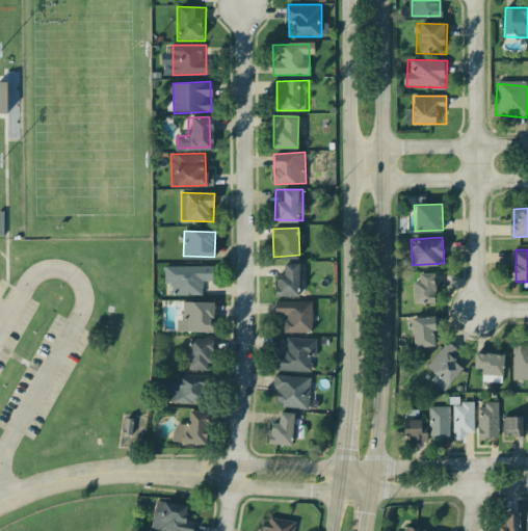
[(276,263),(297,263),(297,296),(276,296),(276,263)]
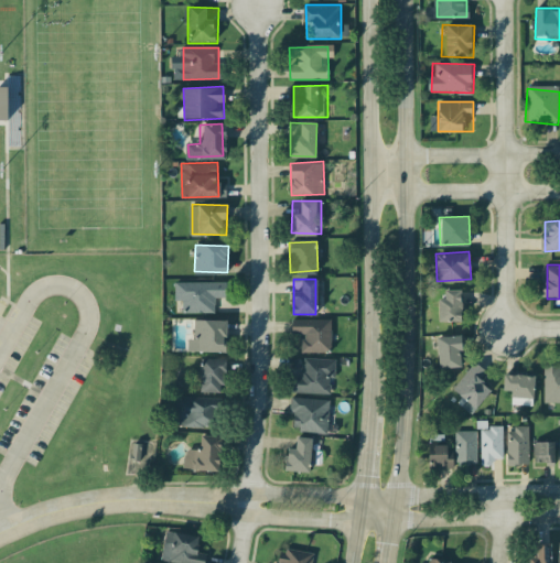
[(182,282),(223,281),(224,311),(182,312),(182,282)]
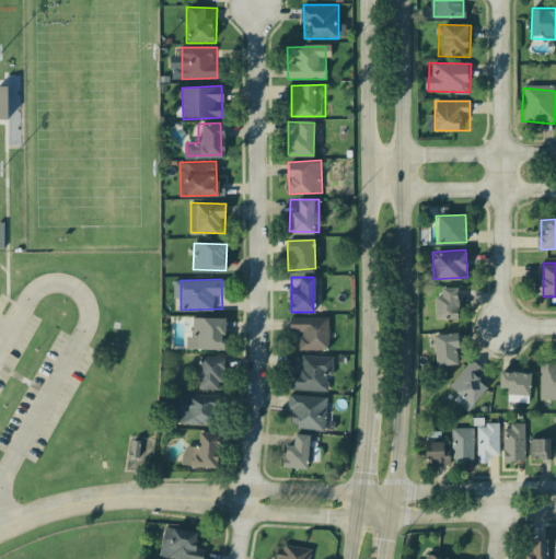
[(433,288),(460,287),(461,318),(436,319),(433,288)]
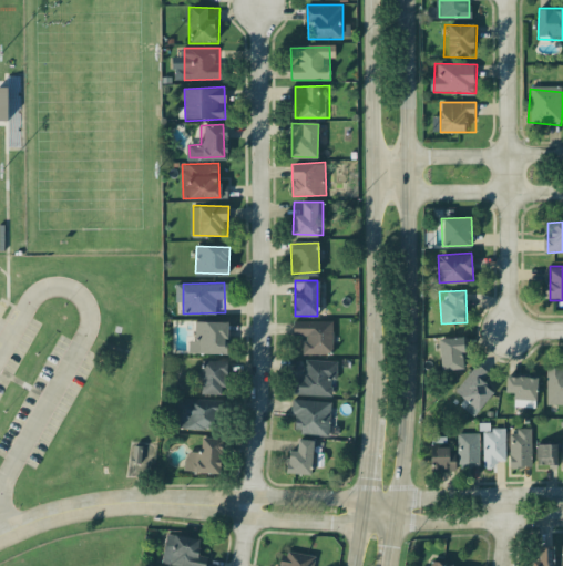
[(196,320),(228,320),(228,352),(197,352),(196,320)]
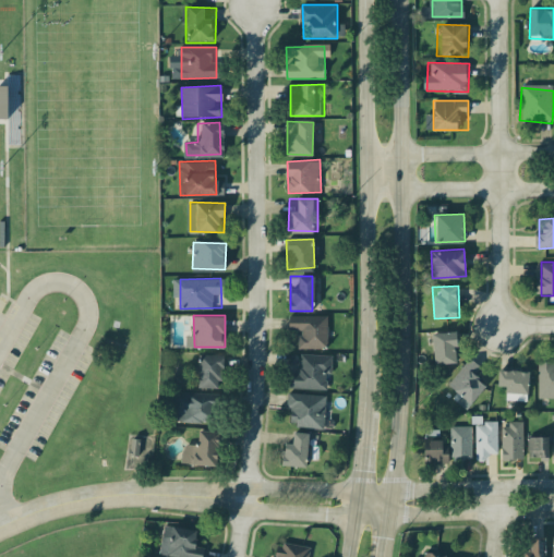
[(290,315),(332,316),(330,349),(301,349),(302,333),(289,333),(290,315)]
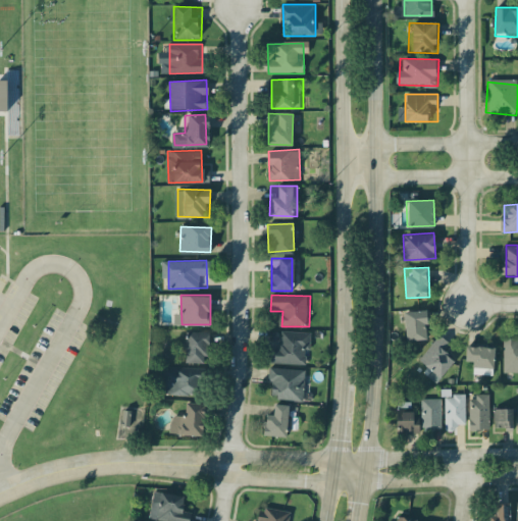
[(403,313),(425,310),(428,337),(406,341),(403,313)]
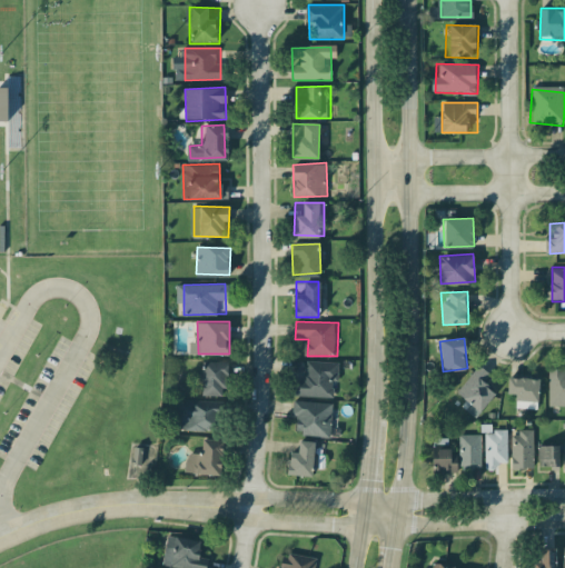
[(308,360),(339,361),(338,398),(294,397),(294,376),(308,376),(308,360)]
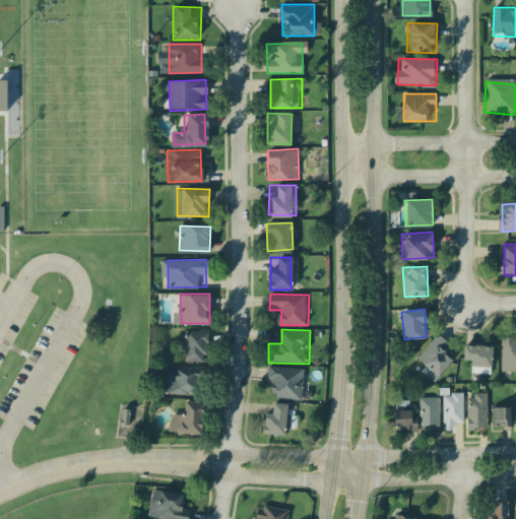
[(183,330),(204,331),(203,360),(183,360),(183,330)]
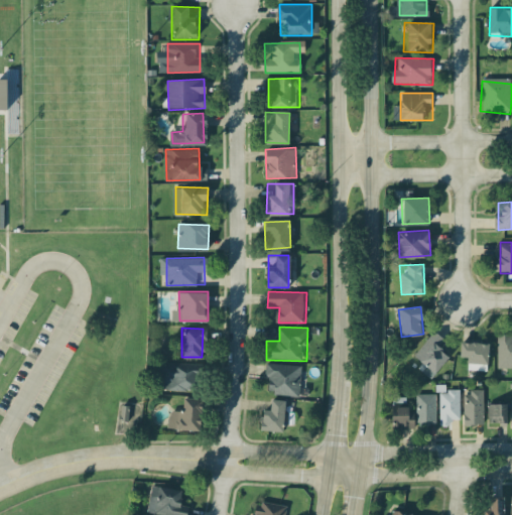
[(433,334),(453,348),(436,371),(416,357),(433,334)]
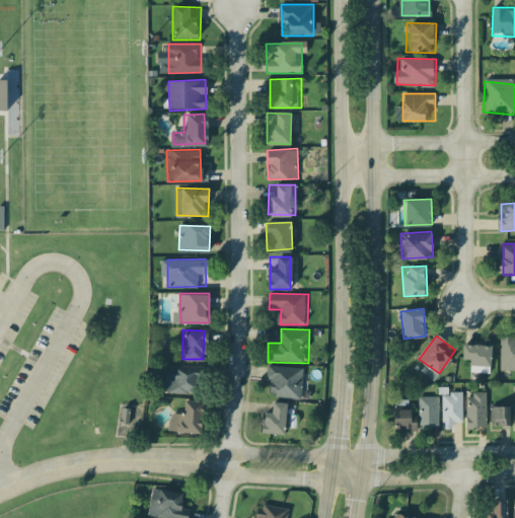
[(500,338),(514,339),(514,370),(499,370),(500,338)]
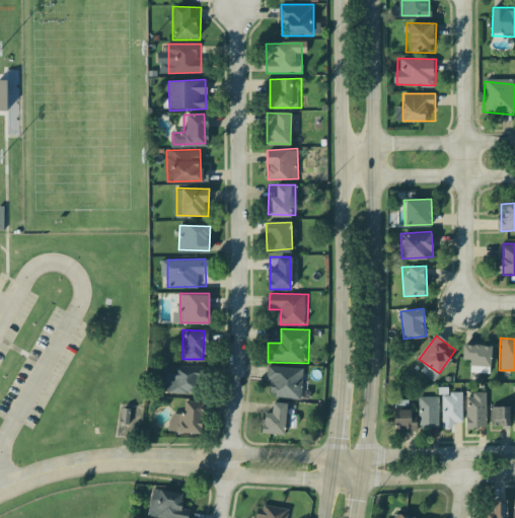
[(463,348),(493,348),(493,373),(463,373),(463,348)]
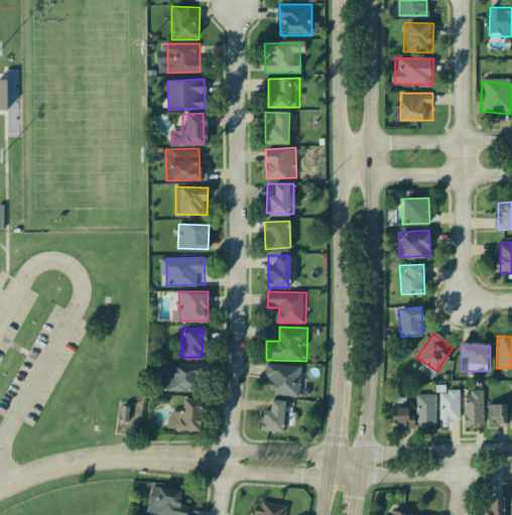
[(163,362),(201,363),(200,391),(163,391),(163,362)]
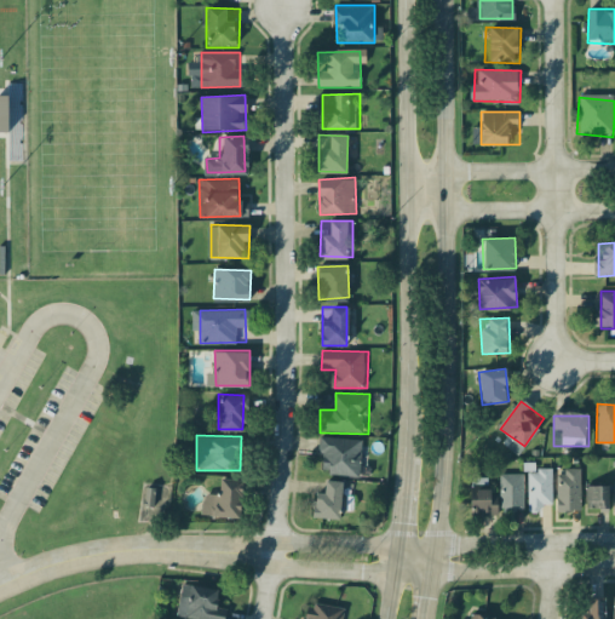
[(322,439),(365,439),(363,477),(321,476),(322,439)]
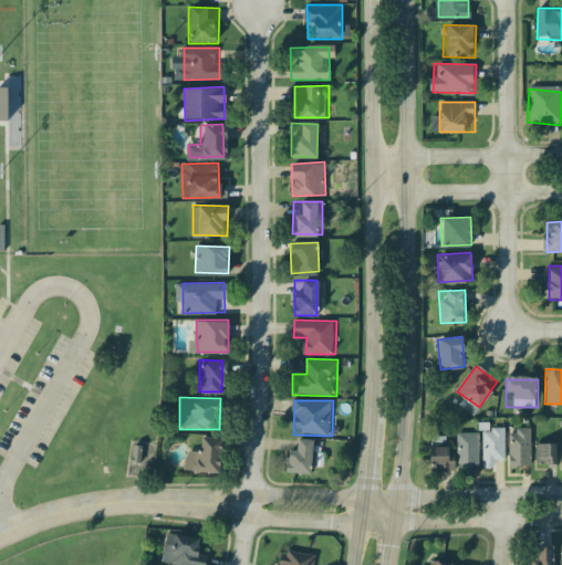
[(485,430),(506,430),(506,464),(485,464),(485,430)]
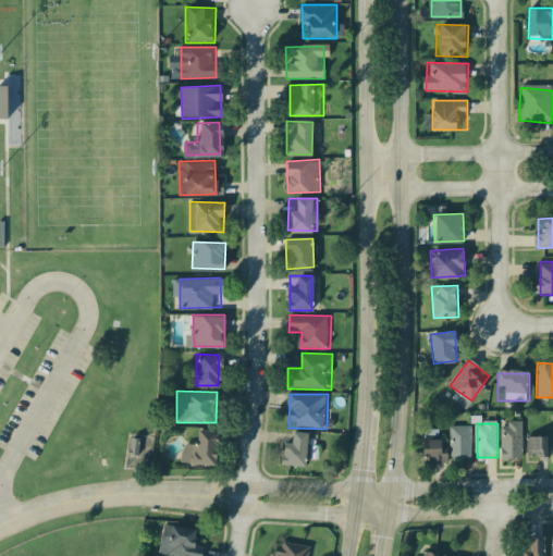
[(505,423),(524,424),(521,457),(503,456),(505,423)]
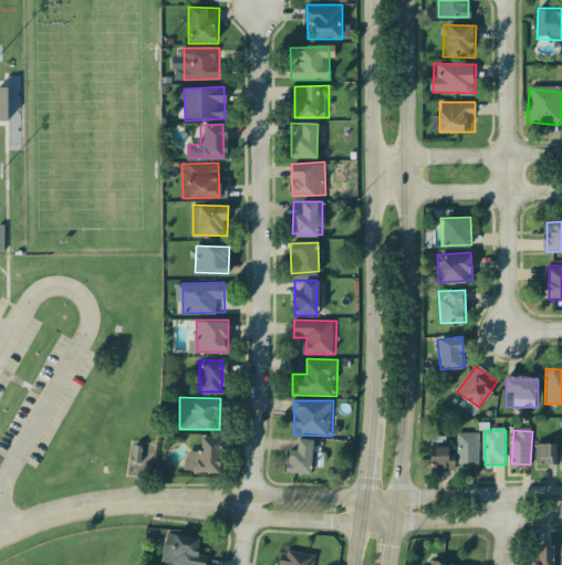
[(198,433),(219,433),(218,471),(198,470),(198,433)]
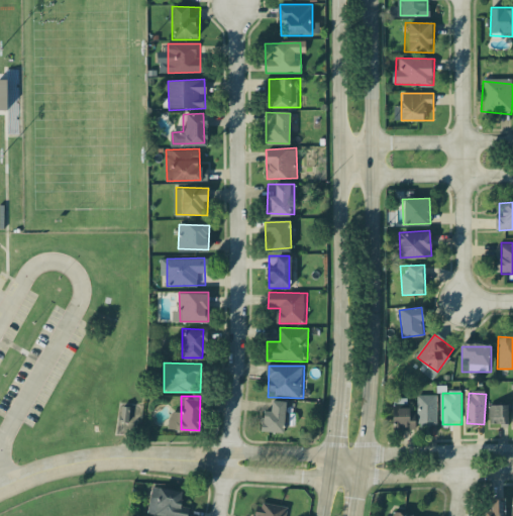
[(417,396),(437,396),(437,425),(417,425),(417,396)]
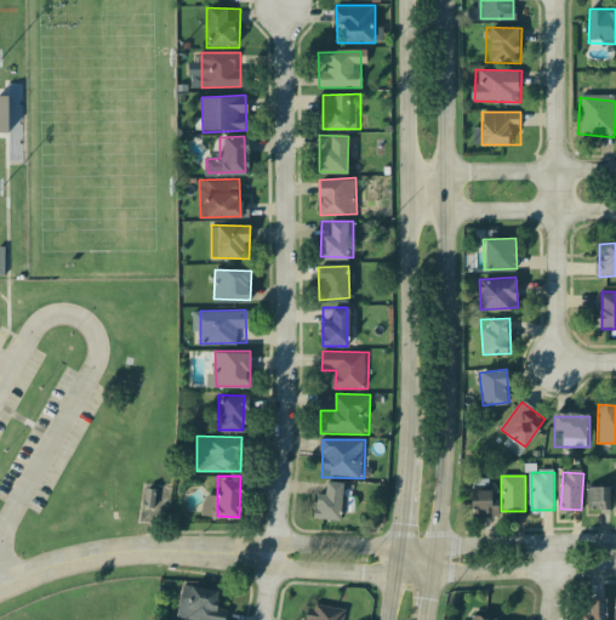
[(314,483),(359,484),(358,522),(313,521),(314,483)]
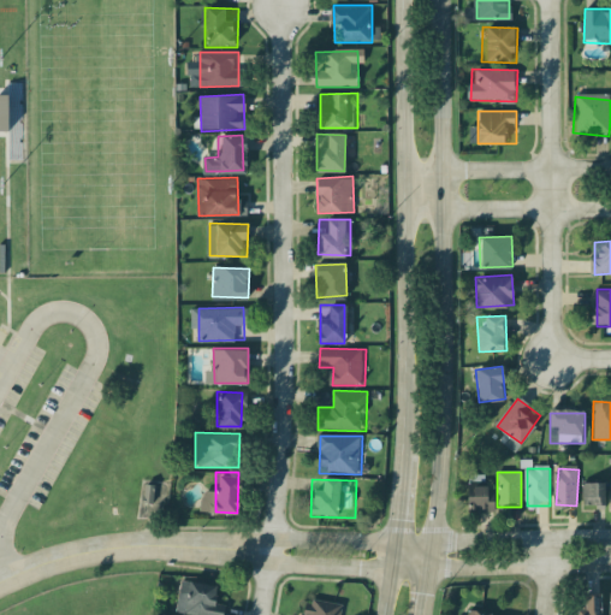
[(583,483),(605,483),(606,508),(585,509),(583,483)]
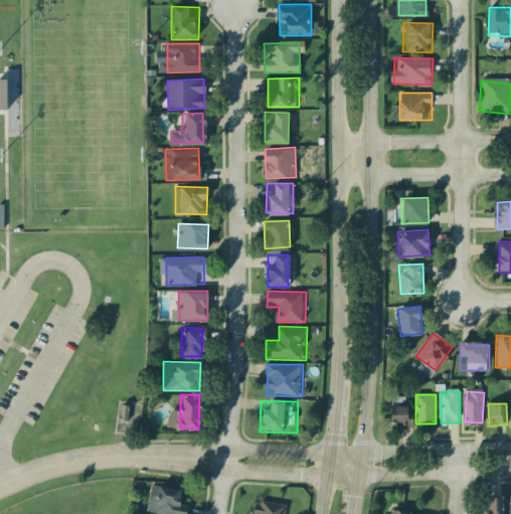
[(390,404),(409,404),(409,425),(391,426),(390,404)]
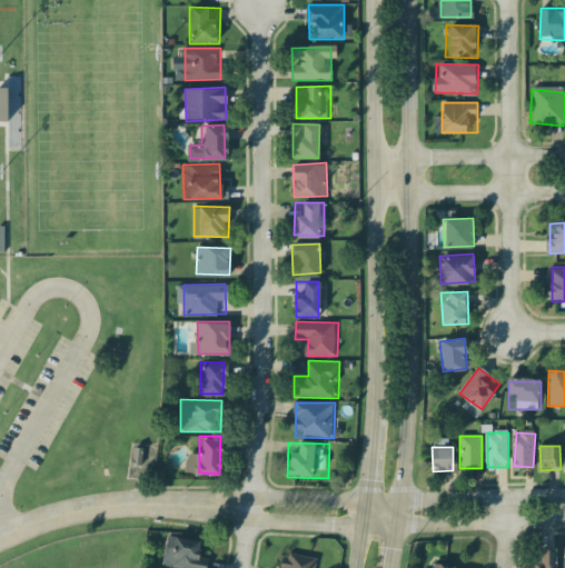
[(147,449),(139,448),(137,466),(146,467),(147,449)]
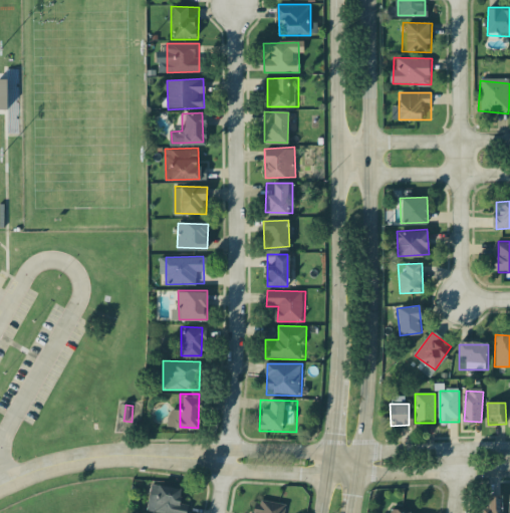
[(155,485),(178,491),(172,512),(148,512),(155,485)]
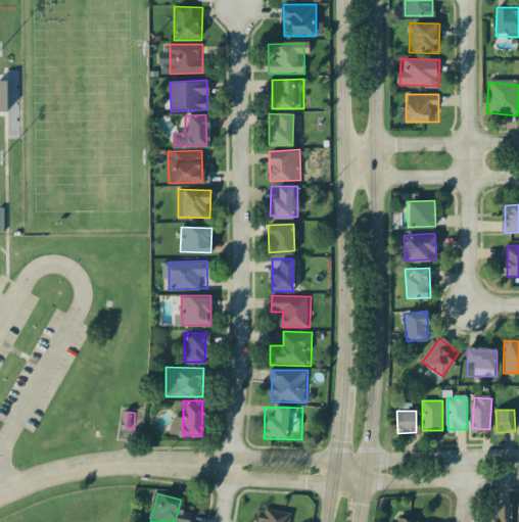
[(494,504),(492,521),(510,521),(512,505),(494,504)]
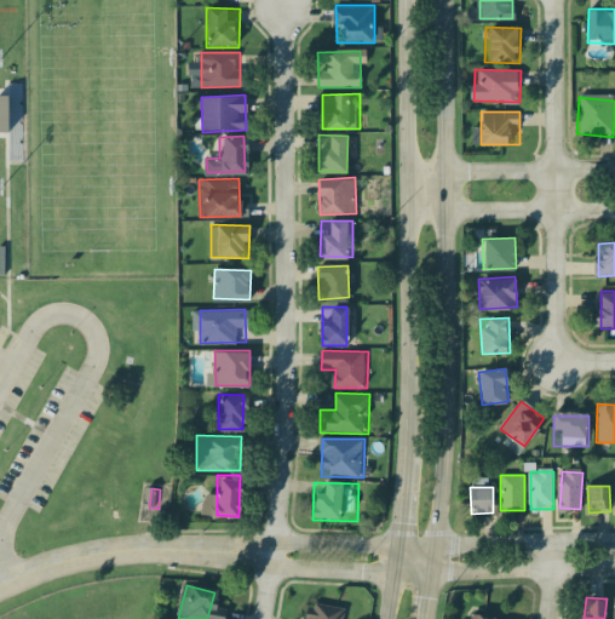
[(304,618),(308,601),(350,608),(348,618),(304,618)]
